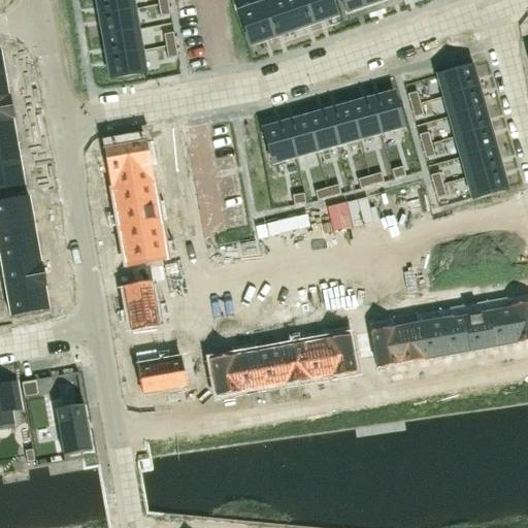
[(132,0),(96,0),(99,15),(134,9),(132,0)]
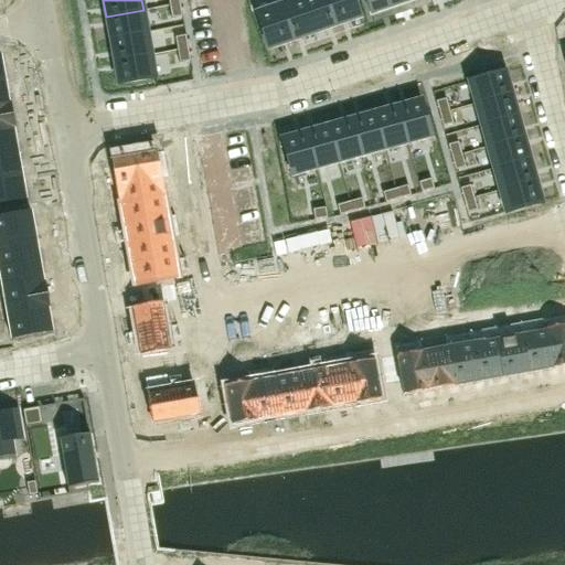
[(301,0),(294,0),(278,6),(291,41),(313,33),(301,0)]
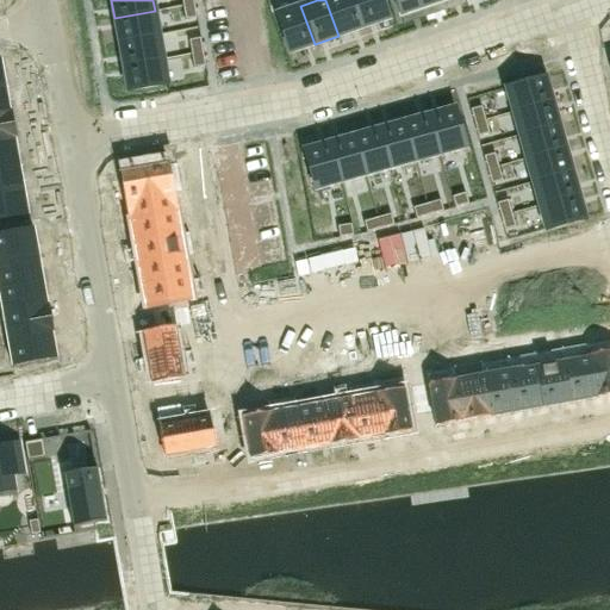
[(353,0),(325,0),(338,36),(362,27),(353,0)]
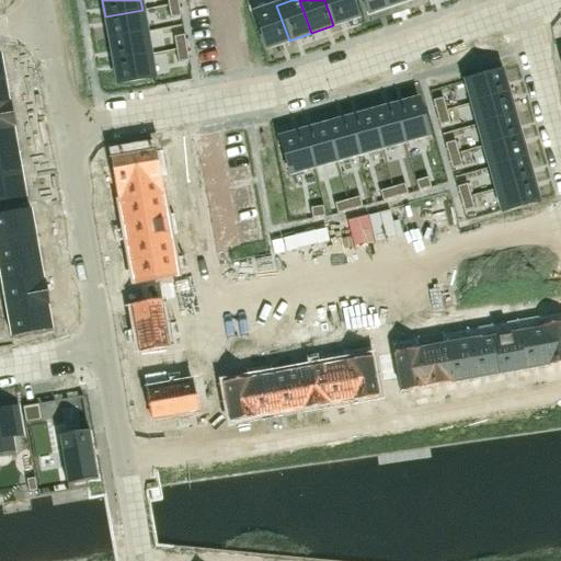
[(351,0),(324,0),(333,25),(357,18),(351,0)]
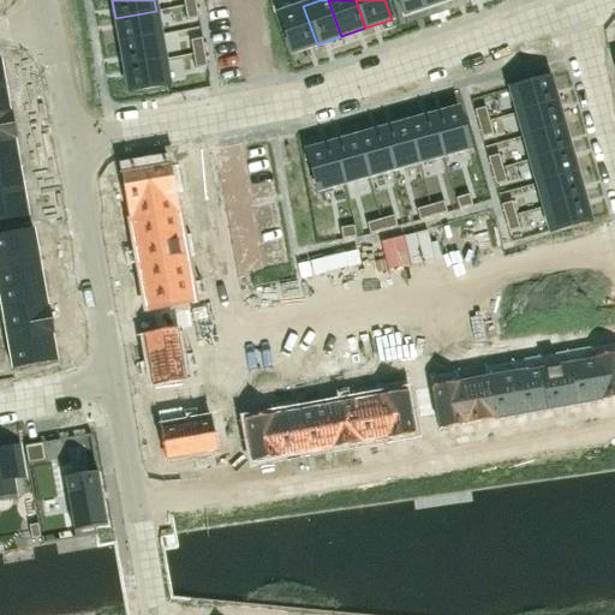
[(398,0),(404,16),(425,9),(422,0),(398,0)]
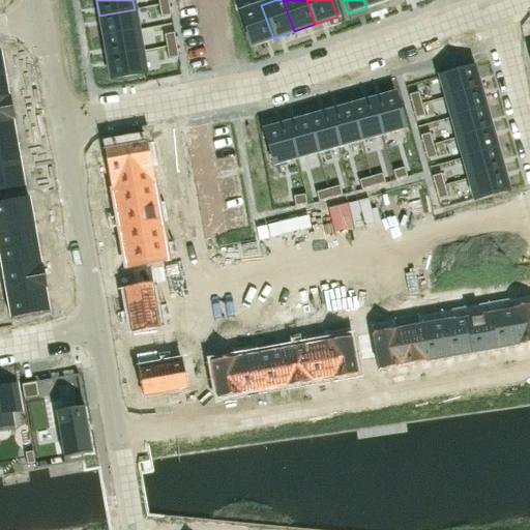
[(169,4),(158,5),(160,18),(171,16),(169,4)]
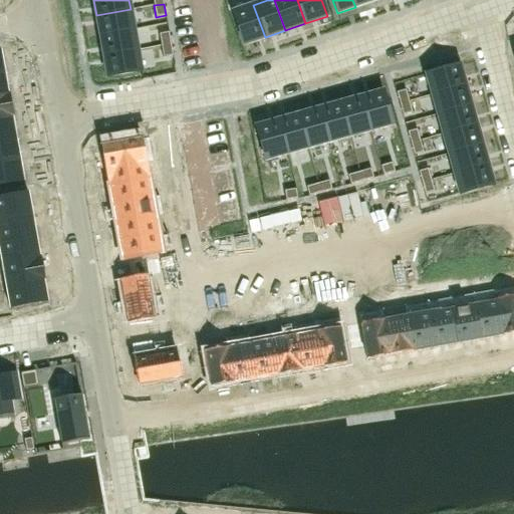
[(253,5),(232,12),(243,45),(265,37),(253,5)]
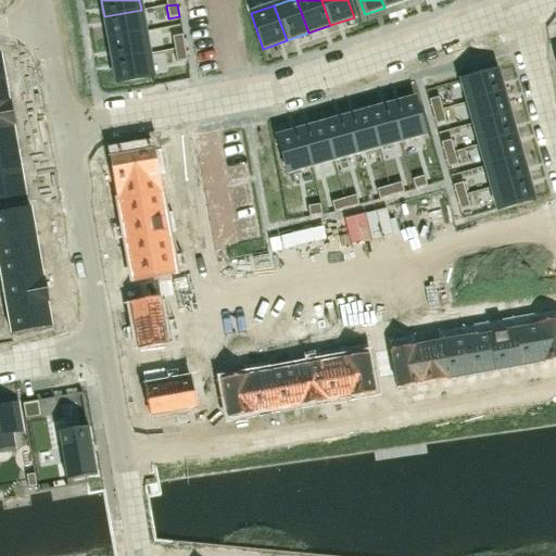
[(141,10),(104,16),(108,39),(144,33),(141,10)]
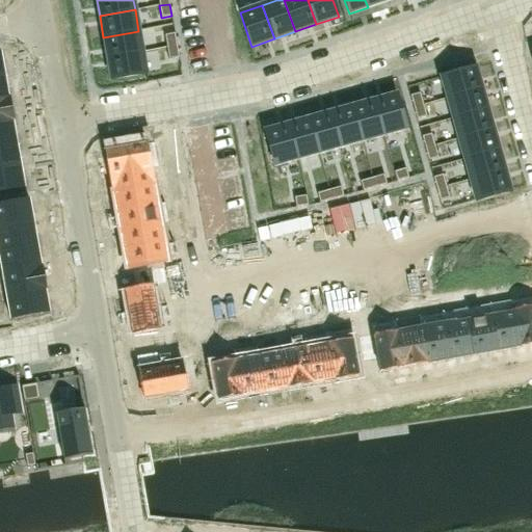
[(138,31),(103,37),(107,58),(142,52),(138,31)]
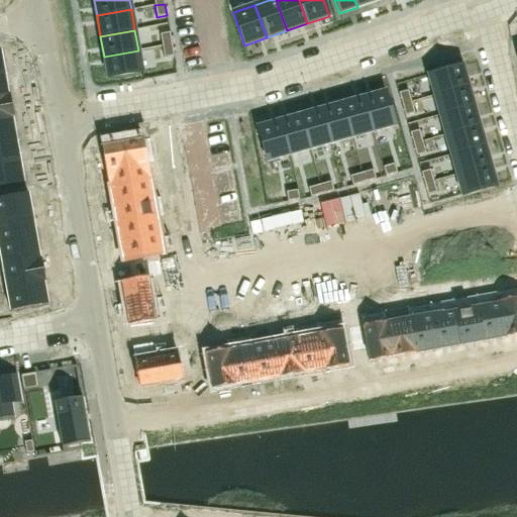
[(170,32),(160,34),(162,45),(172,44),(170,32)]
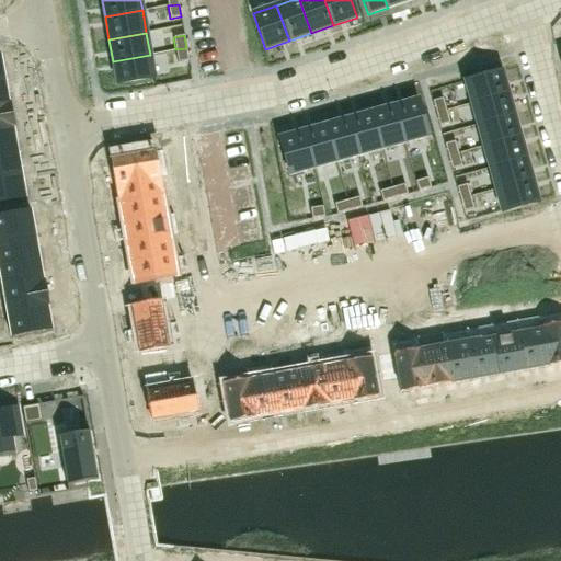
[(186,48),(175,49),(178,64),(189,61),(186,48)]
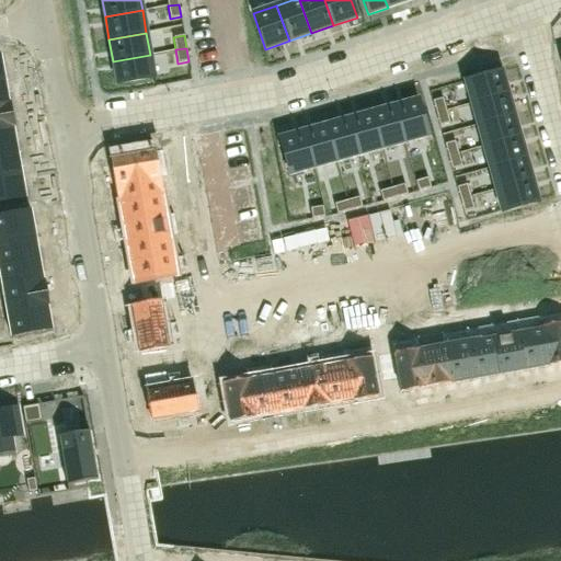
[(150,55),(113,61),(117,84),(155,78),(150,55)]
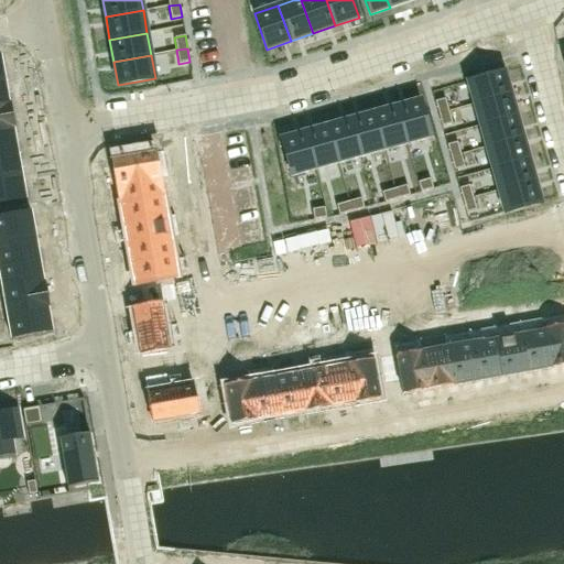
[(503,71),(467,82),(474,104),(510,94),(503,71)]
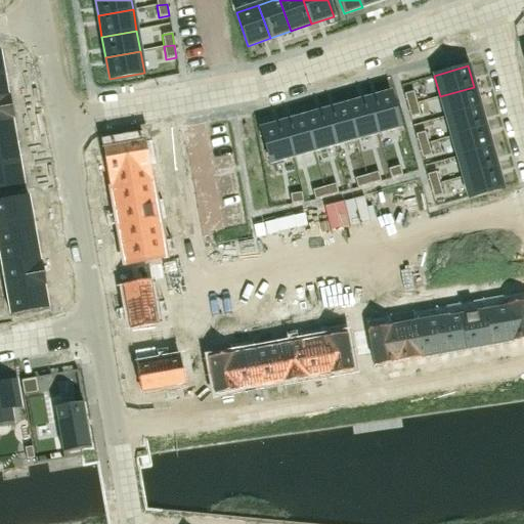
[(474,87),(440,96),(445,117),(479,107),(474,87)]
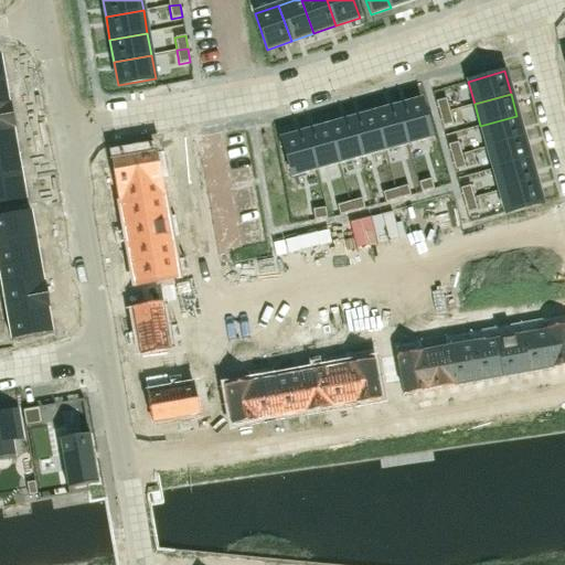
[(446,98),(435,102),(438,115),(449,112),(446,98)]
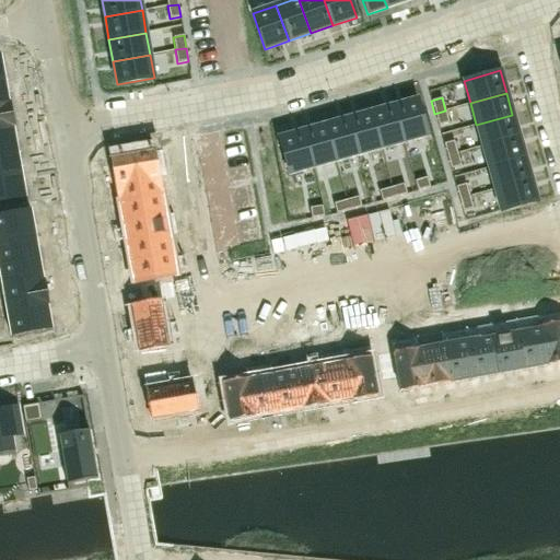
[(416,100),(393,106),(404,142),(427,136),(416,100)]
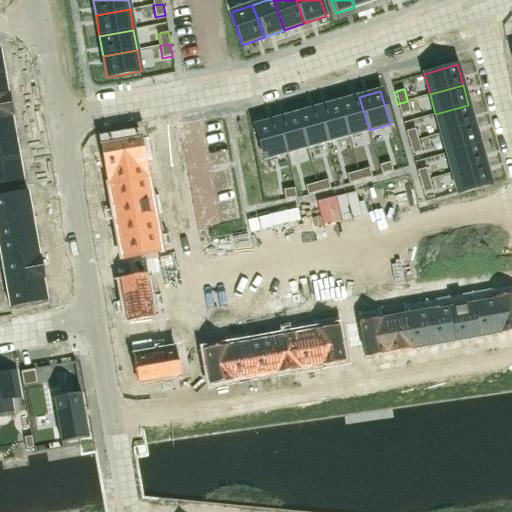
[(8,94),(0,95),(0,117),(12,116),(8,94)]
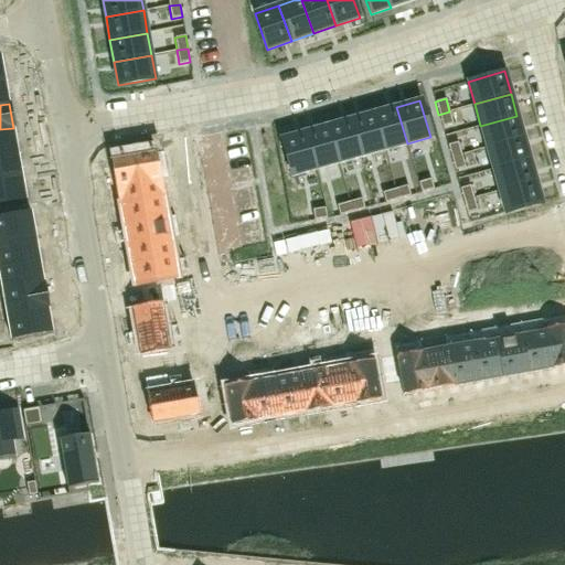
[(396,107),(374,114),(384,150),(407,144),(396,107)]
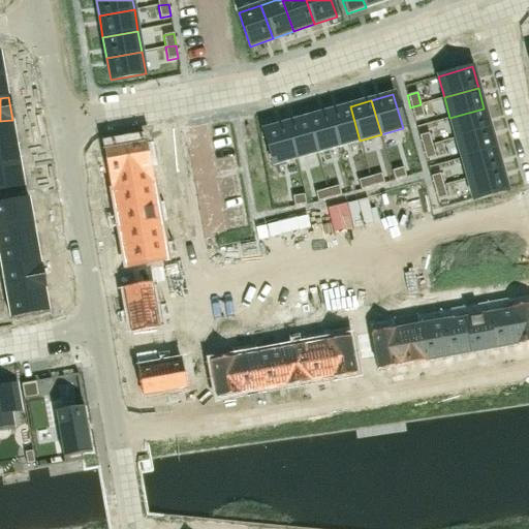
[(421,104),(410,107),(414,119),(424,116),(421,104)]
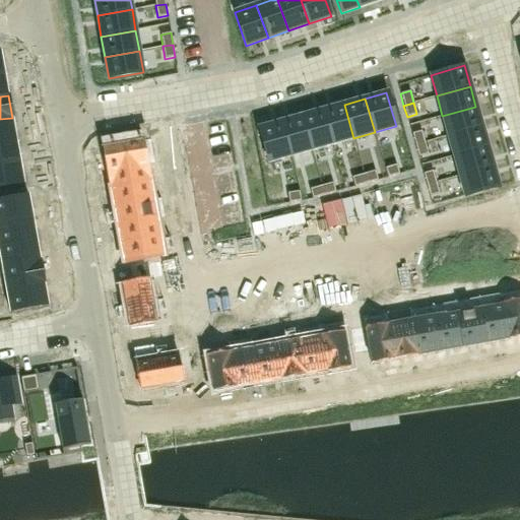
[(344,105),(323,111),(332,144),(353,138),(344,105)]
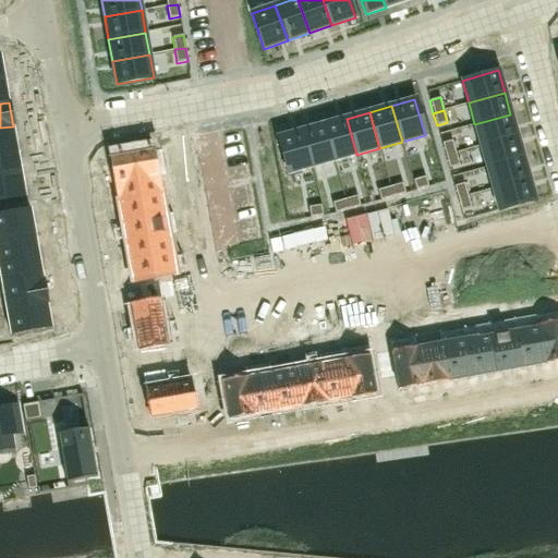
[(510,114),(474,124),(481,146),(517,135),(510,114)]
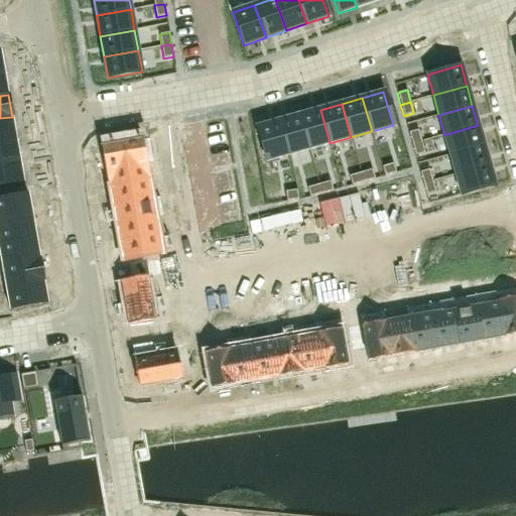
[(320,110),(299,116),(308,149),(330,143),(320,110)]
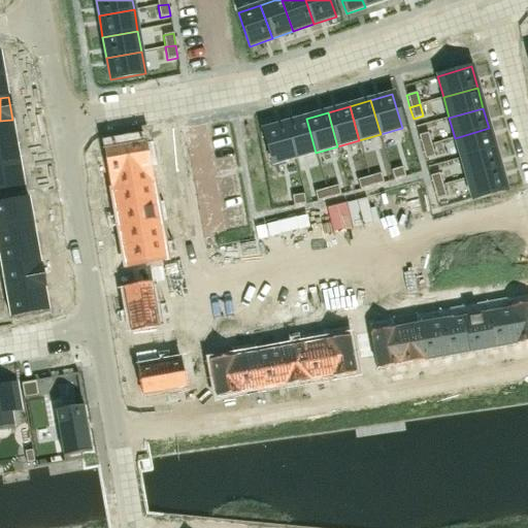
[(306,119),(285,124),(294,158),(316,153),(306,119)]
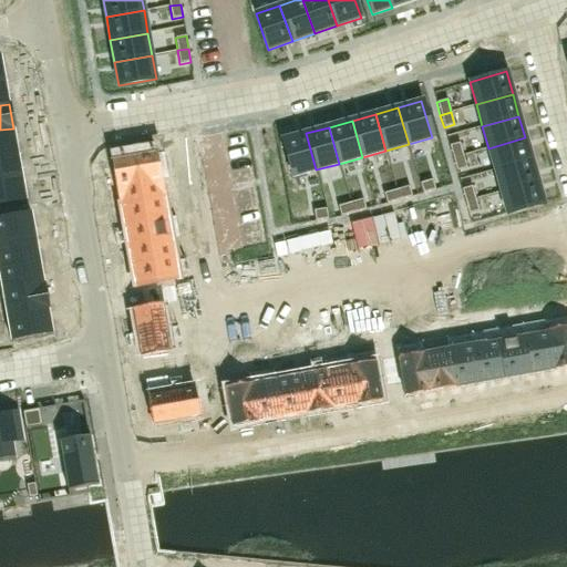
[(13,129),(0,130),(0,154),(17,152),(13,129)]
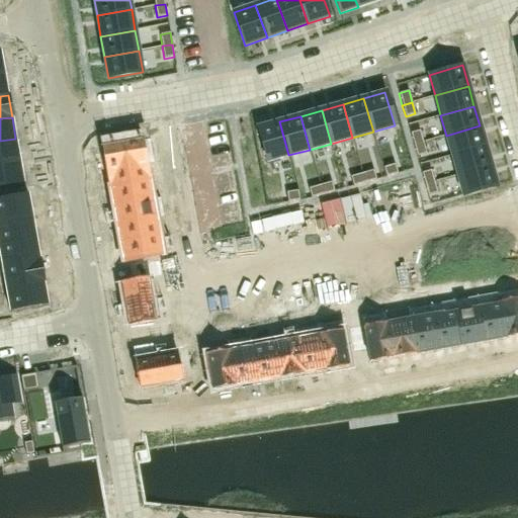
[(279,121),(258,127),(267,161),(288,155),(279,121)]
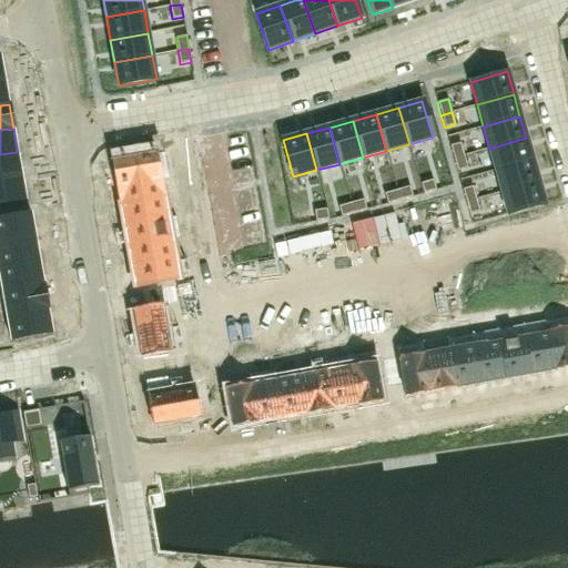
[(526,138),(489,149),(495,170),(533,160),(526,138)]
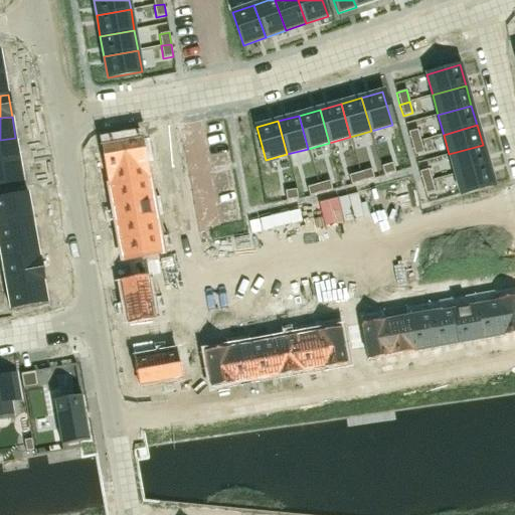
[(417,129),(407,132),(410,144),(420,141),(417,129)]
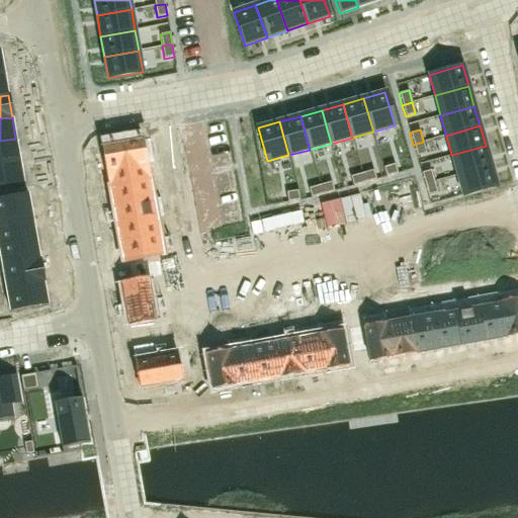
[(15,139),(0,141),(0,163),(19,160),(15,139)]
